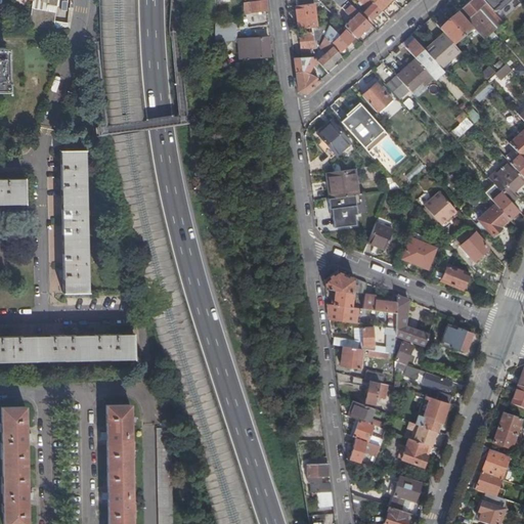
[(57,5),(57,0),(33,0),(29,31),(53,30),(56,11),(47,10),(48,4),(57,5)]
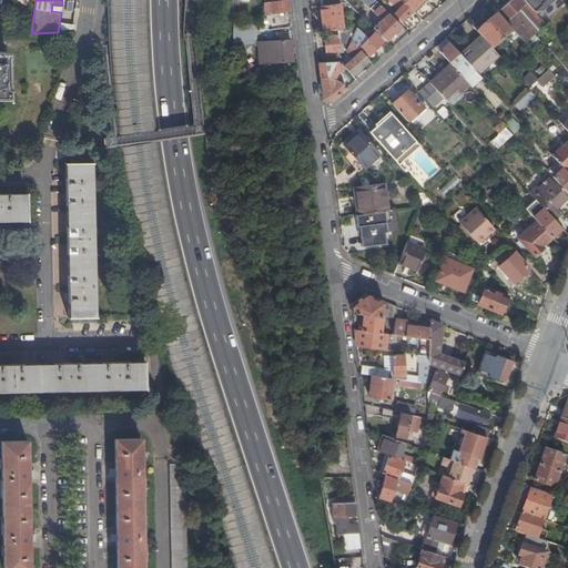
[(272,12),(290,11),(287,0),(275,0),(271,1),(272,12)]
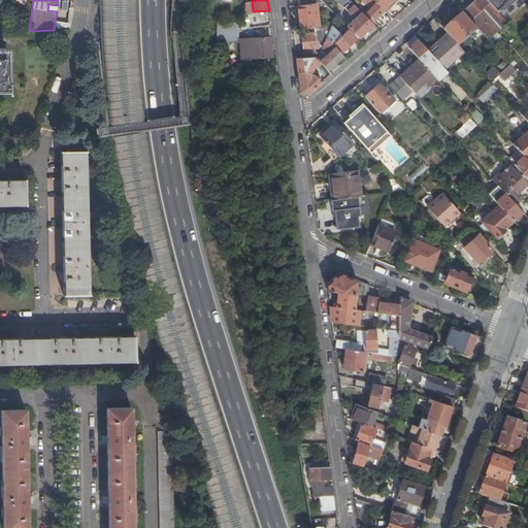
[(349,0),(323,0),(322,1),(323,2),(335,13),(341,20),(347,14),(334,2),(335,1),(334,0),(337,0),(343,6),(349,0)]
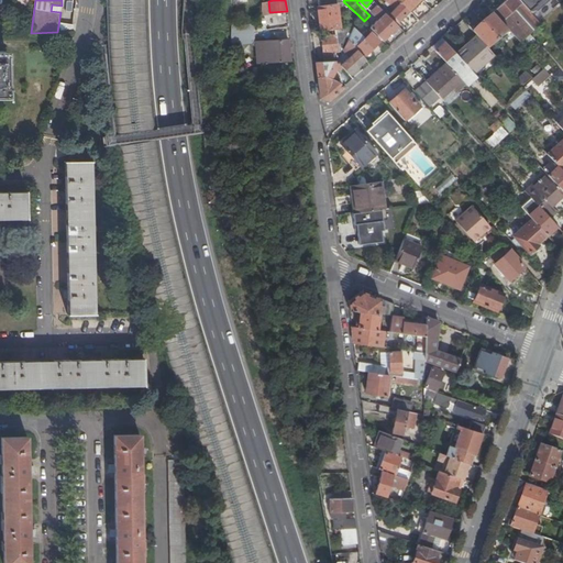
[(387,10),(397,20),(408,9),(398,0),(385,0),(389,3),(387,6),(389,8),(387,10)]
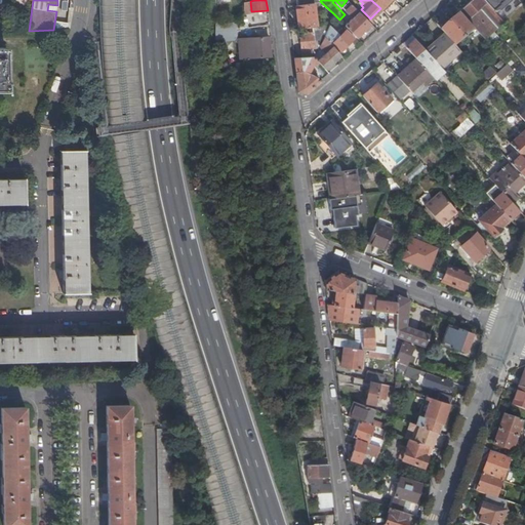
[(371,0),(380,8),(389,0),(371,0)]
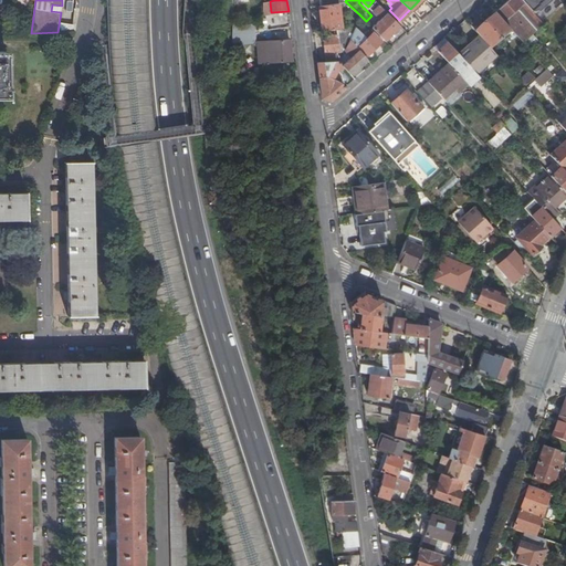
[(521,0),(507,0),(495,11),(510,28),(523,42),(543,24),(521,0)]
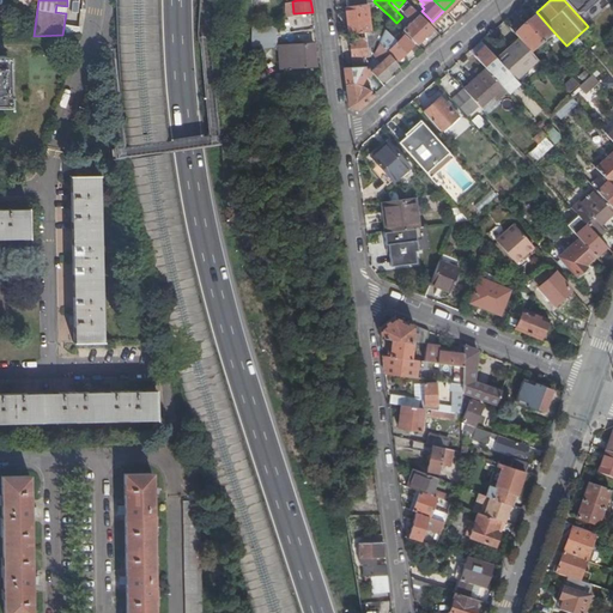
[(565,0),(576,11),(588,0),(565,0)]
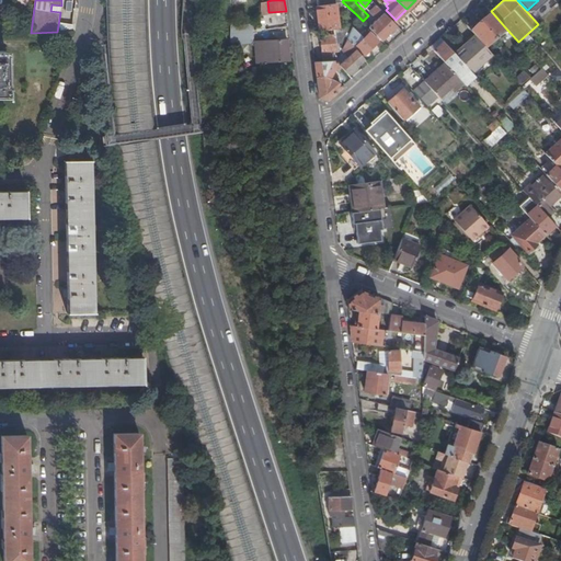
[(318,4),(316,6),(319,30),(338,27),(334,3),(318,4)]
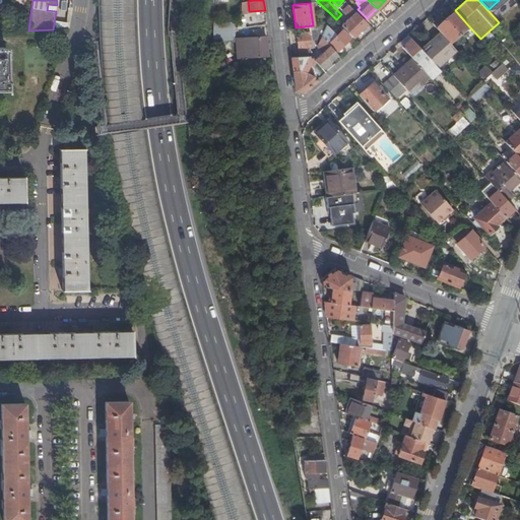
[(348,16),(354,10),(347,3),(341,9),(348,16)]
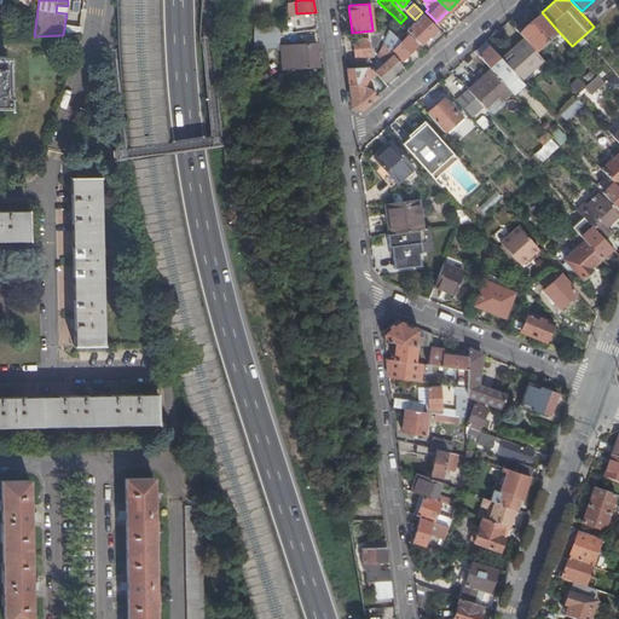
[(418,42),(420,44),(438,27),(422,12),(415,19),(405,29),(406,30),(418,42)]
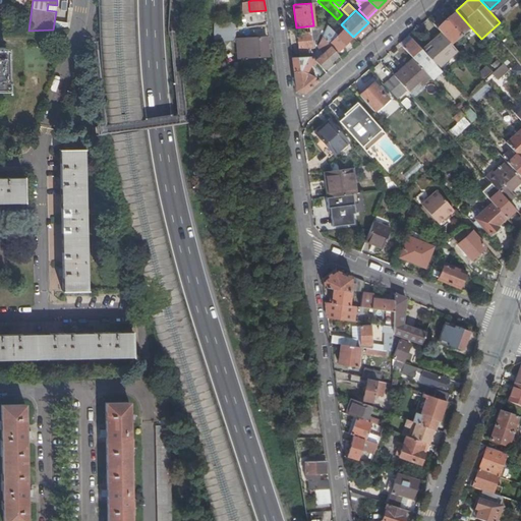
[(456,10),(446,18),(460,34),(469,25),(456,10)]
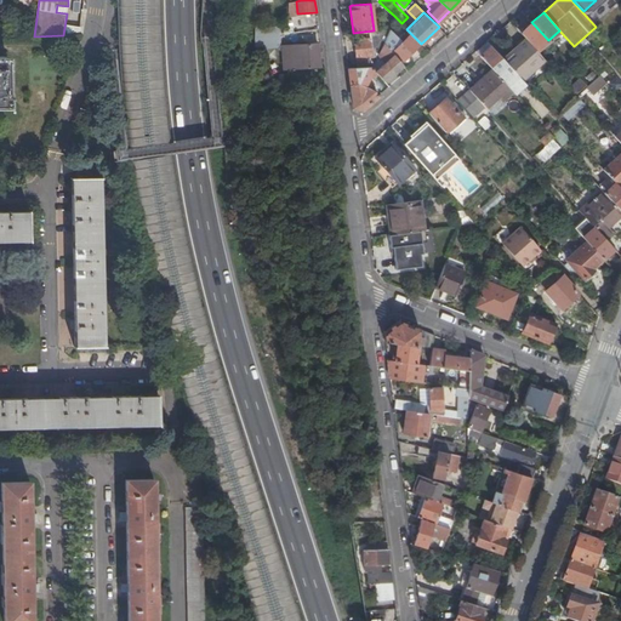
[(531,22),(520,33),(527,39),(536,51),(548,40),(531,22)]
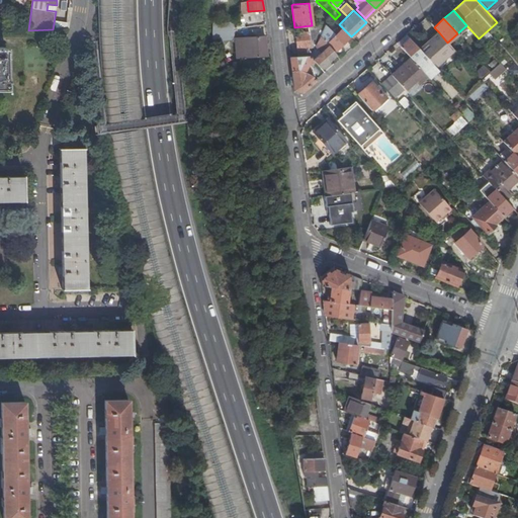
[(233,38),(231,21),(212,21),(212,40),(233,38)]
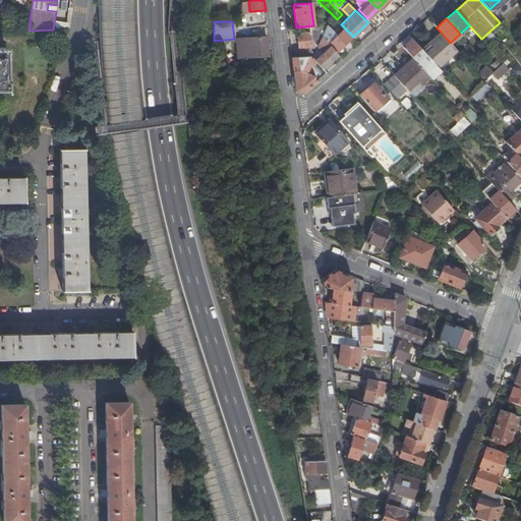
[(327,23),(326,24),(322,36),(336,51),(352,36),(342,25),(339,30),(340,32),(337,35),(327,23)]
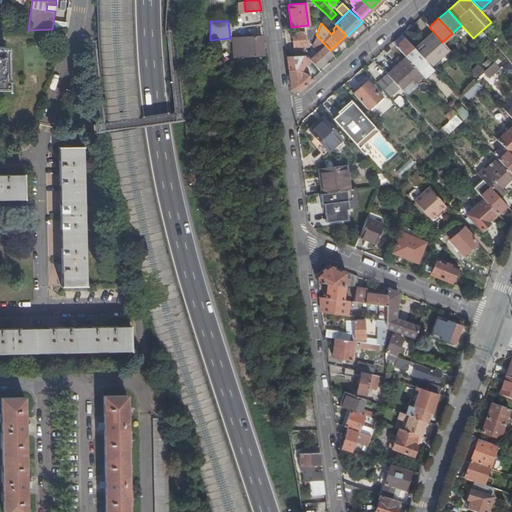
[(293,39),(295,55),(305,54),(305,51),(302,51),(301,46),(306,46),(306,40),(311,39),(310,31),(305,32),(305,30),(295,32),(296,38),(293,39)]
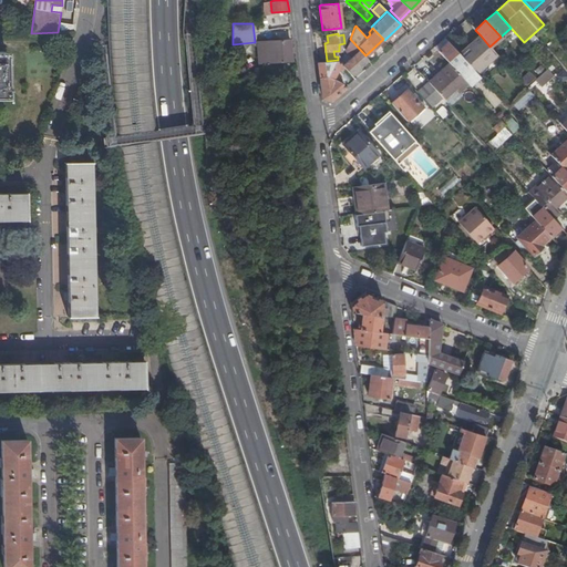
[(475,44),(462,57),(472,68),(476,73),(497,54),(490,47),(481,35),(473,42),(475,44)]
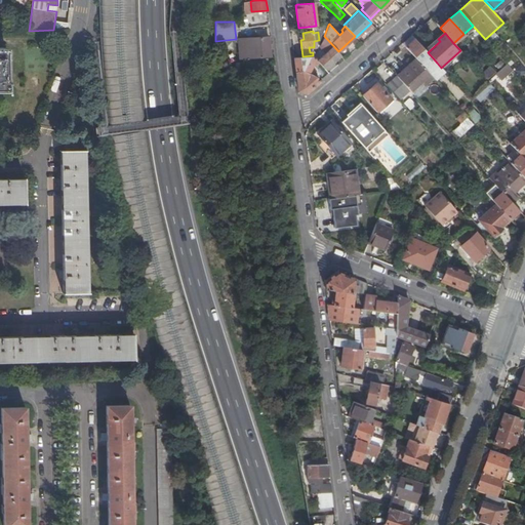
[(242,44),(243,57),(269,56),(271,56),(269,36),(250,37),(251,44),(242,44)]
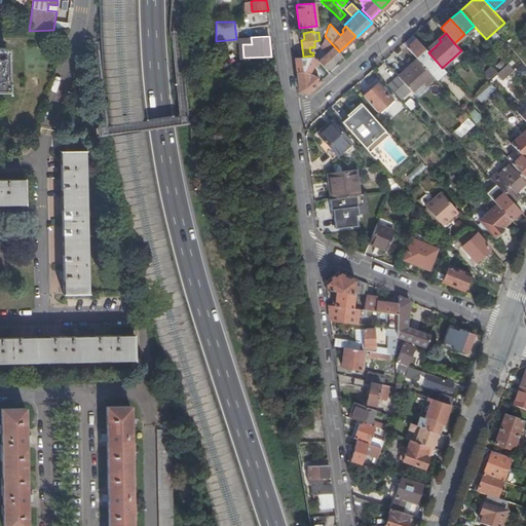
[(315,58),(320,62),(325,68),(341,54),(339,51),(325,36),(320,46),(326,52),(320,58),(318,55),(315,58)]
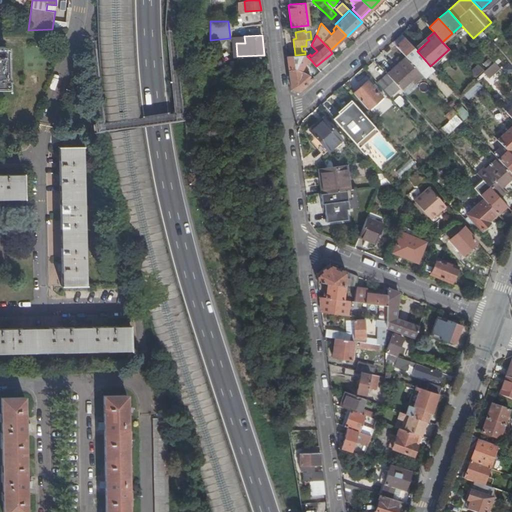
[(396,46),(406,57),(417,69),(426,61),(417,51),(405,37),(396,46)]
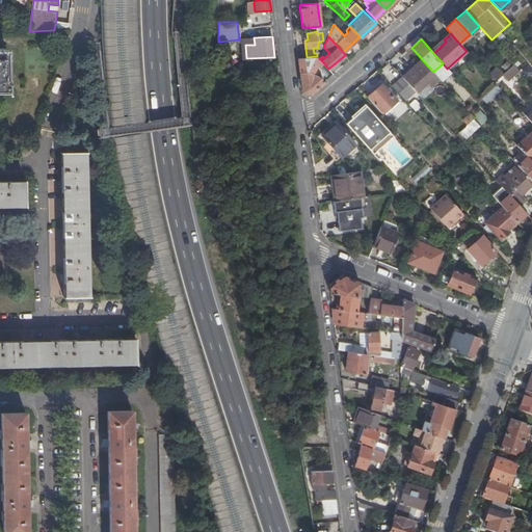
[(307,57),(298,57),(302,91),(310,94),(324,81),(319,77),(315,74),(316,72),(314,70),(317,63),(321,65),(323,62),(319,58),(317,56),(307,57)]
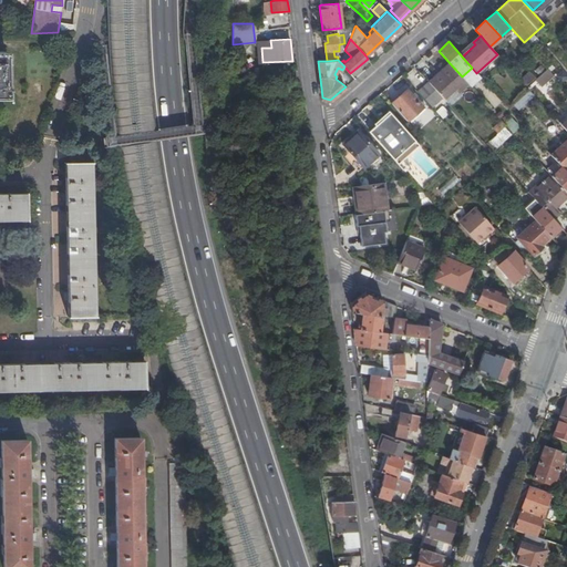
[(450,63),(429,82),(442,96),(446,101),(467,82),(462,76),(450,63)]
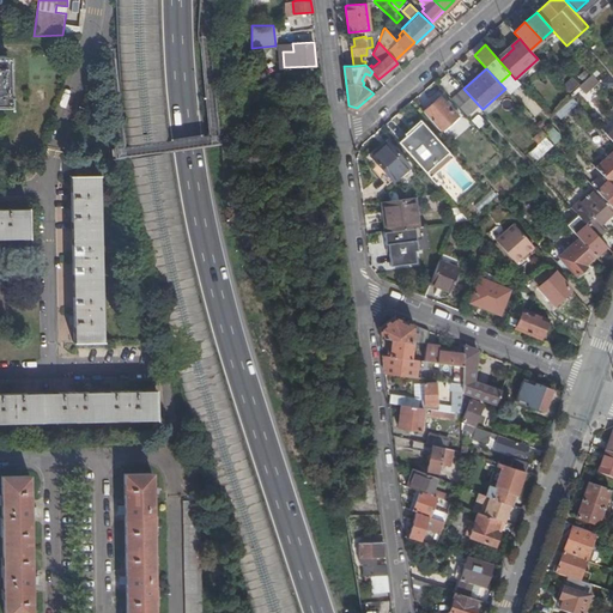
[(596,79),(593,74),(583,83),(587,87),(592,84),(596,79)]
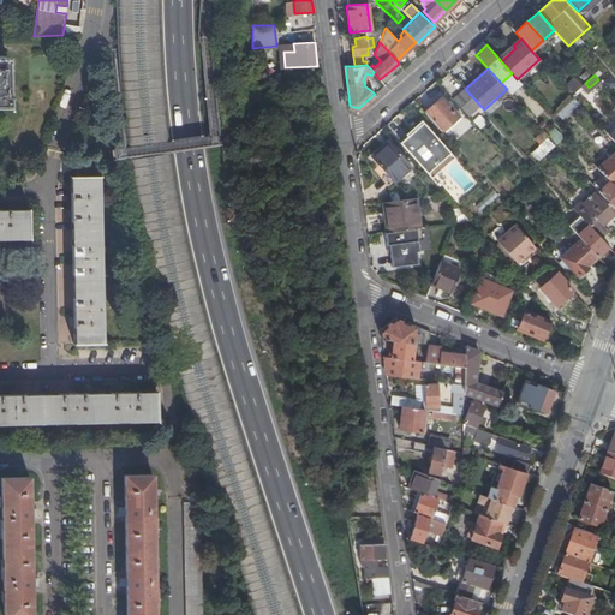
[(581,84),(574,77),(565,85),(572,94),(581,84)]
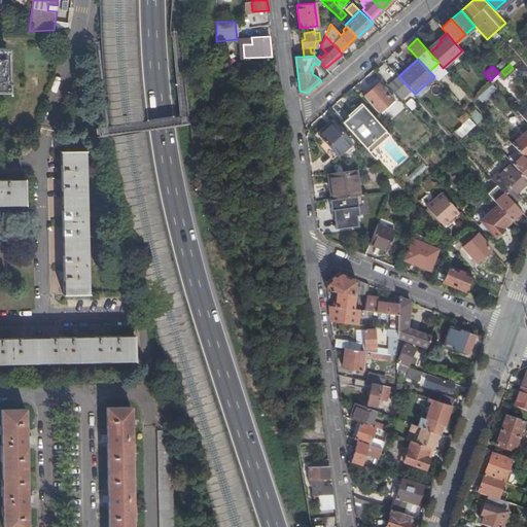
[(517,72),(513,68),(508,72),(513,76),(517,72)]
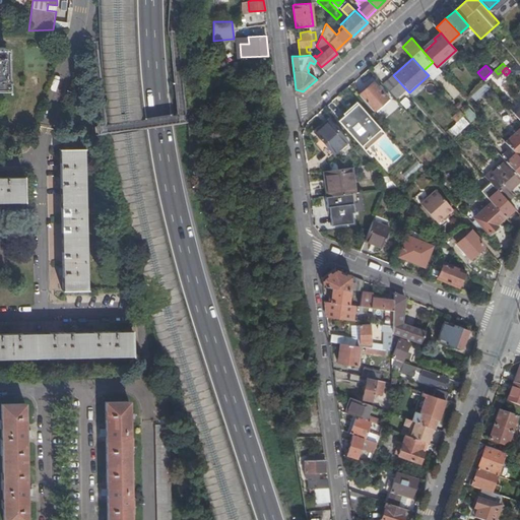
[(495,70),(493,71),(490,74),(495,79),(500,75),(498,74),(495,70)]
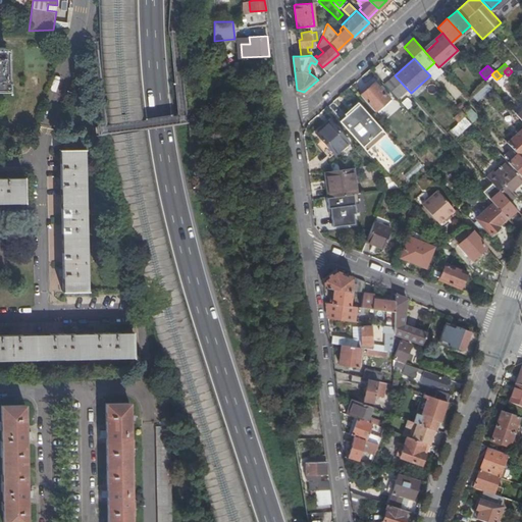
[(384,84),(397,97),(407,89),(395,75),(384,84)]
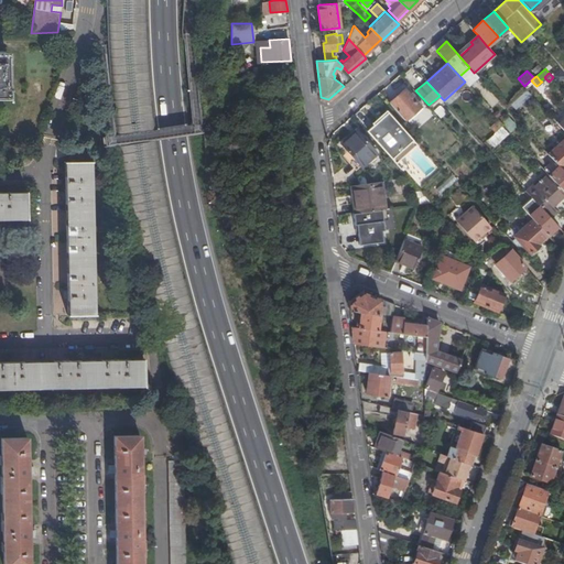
[(401,116),(404,120),(421,106),(404,88),(389,102),(401,116)]
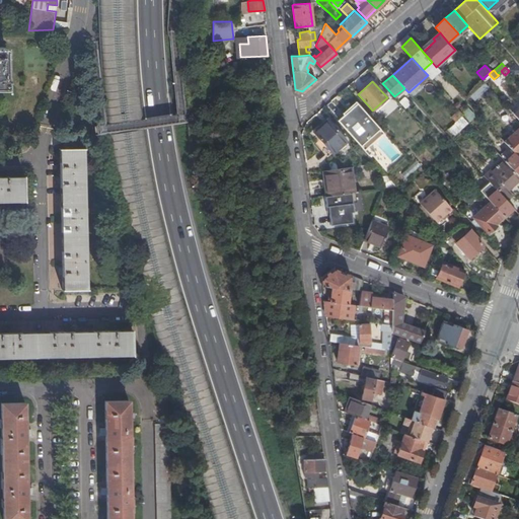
[(358,102),(339,119),(365,149),(385,133),(358,102)]
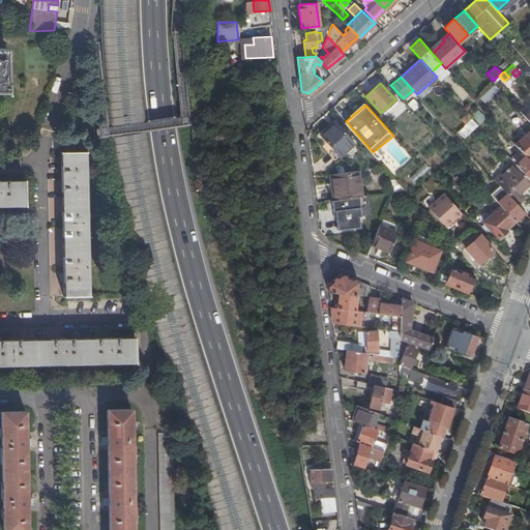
[(529,114),(522,106),(518,110),(529,122),(529,114)]
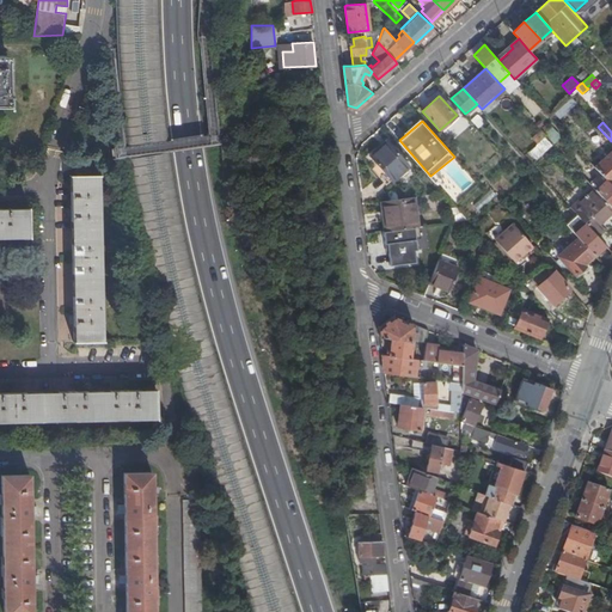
[(521,151),(531,142),(518,128),(508,136),(521,151)]
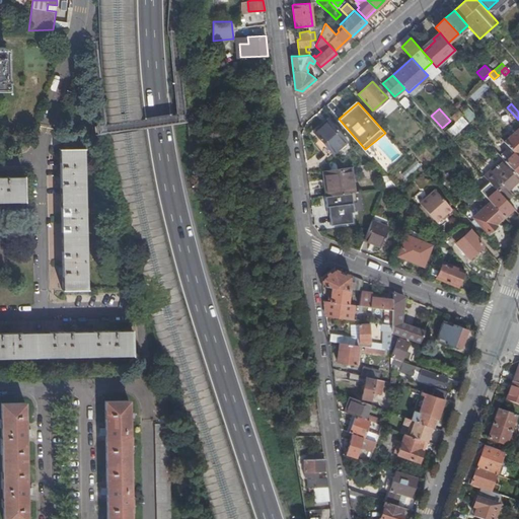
[(474,115),(469,108),(462,115),(463,115),(469,122),(474,118),(474,115)]
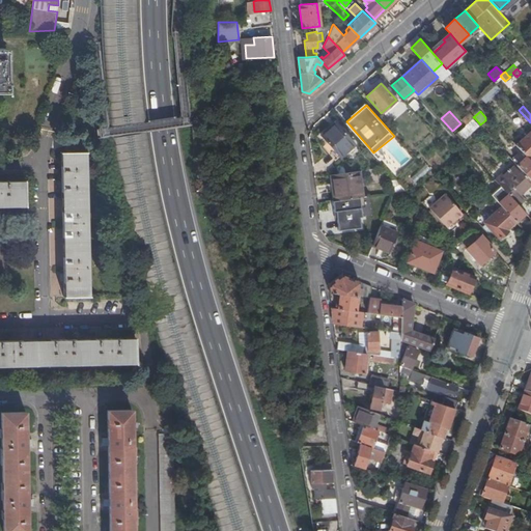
[(473,117),(470,113),(462,119),(466,124),(474,117),(473,117)]
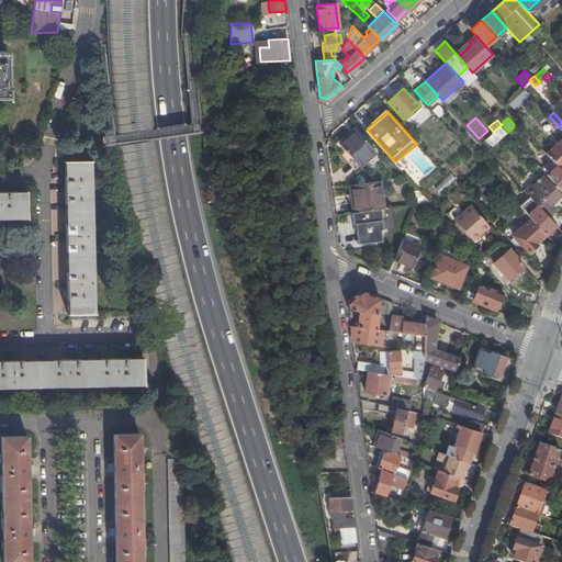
[(501,126),(486,139),(499,155),(505,150),(498,143),(499,142),(499,141),(503,137),(507,142),(512,137),(501,126)]
